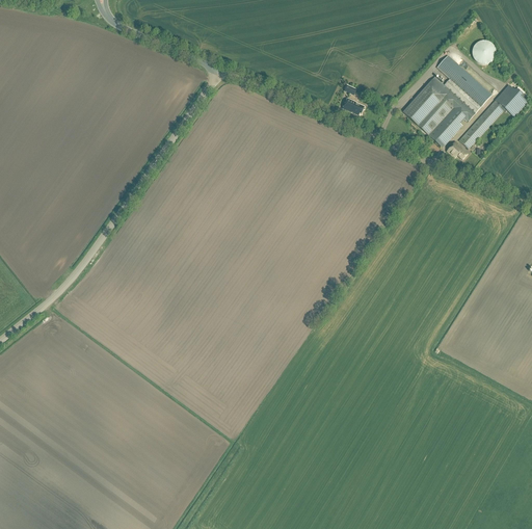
[(479,41),(474,45),(472,50),(474,56),(477,60),(483,62),(489,61),(494,57),(496,52),(495,46),(490,42),(484,40),(479,41)]
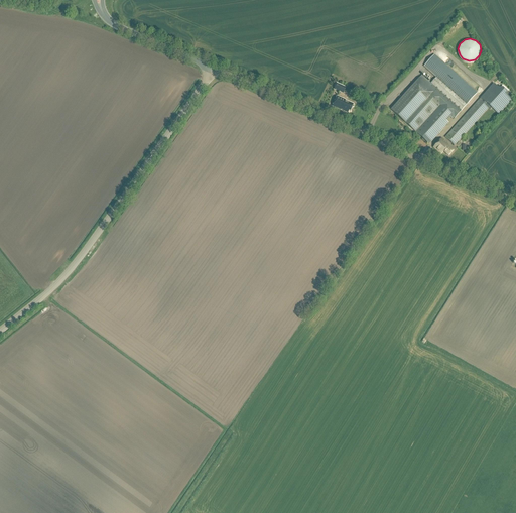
[(421,74),(390,107),(405,121),(415,129),(428,141),(447,120),(445,118),(449,114),(452,116),(453,115),(454,116),(461,109),(466,102),(477,91),(434,52),(423,65),(436,76),(430,82),(421,74)]
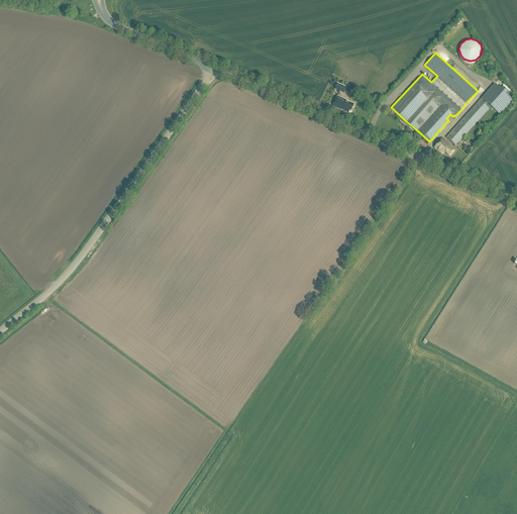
[(334,87),(344,91),(346,85),(337,81),(334,87)]
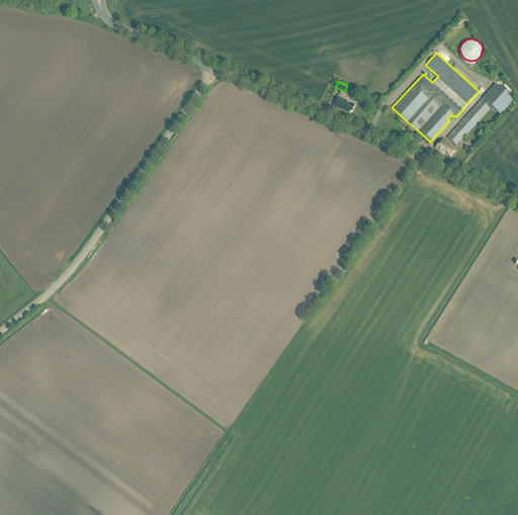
[(496,82),(483,96),(500,112),(514,98),(508,92),(509,91),(503,85),(501,87),(496,82)]
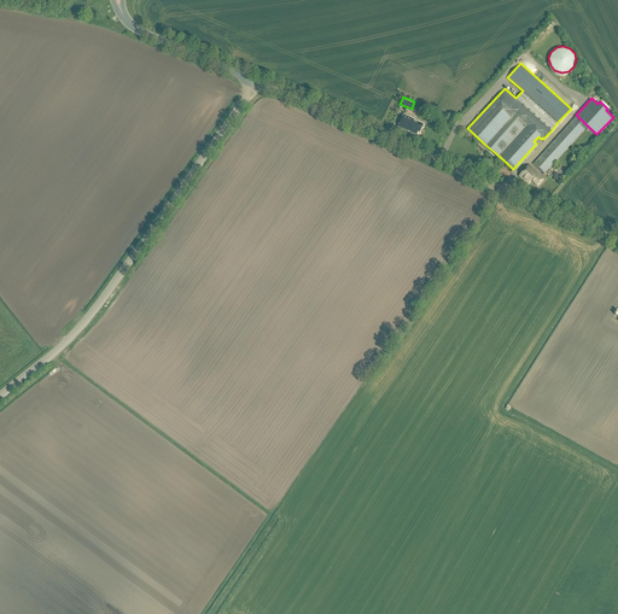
[(409,130),(414,132),(414,129),(418,130),(420,122),(409,117),(410,117),(402,113),(397,126),(406,128),(406,126),(410,128),(409,130)]
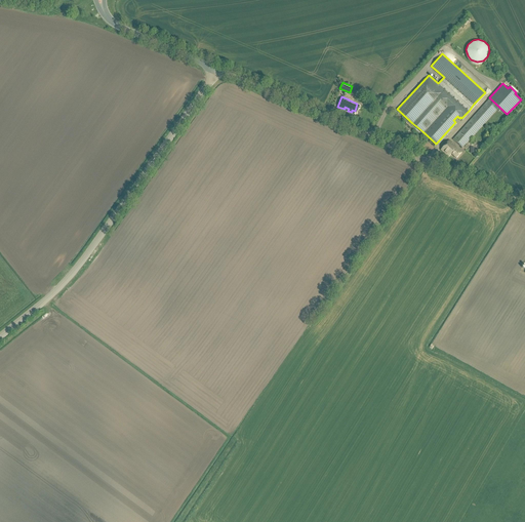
[(451,152),(456,156),(460,150),(455,146),(458,143),(461,145),(496,107),(487,98),(452,137),(453,138),(451,142),(448,137),(440,148),(448,155),(451,152)]
